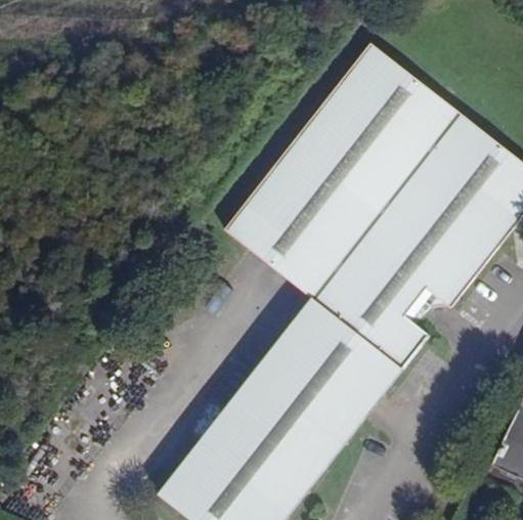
[(180,466),(286,517),(428,333),(415,322),(429,303),(445,301),(450,305),(461,292),(458,286),(467,274),(474,274),(484,261),(481,254),(490,244),(497,244),(508,230),(505,223),(513,213),(521,213),(522,210),(522,161),(368,42),(224,229),(310,297),(180,466)]
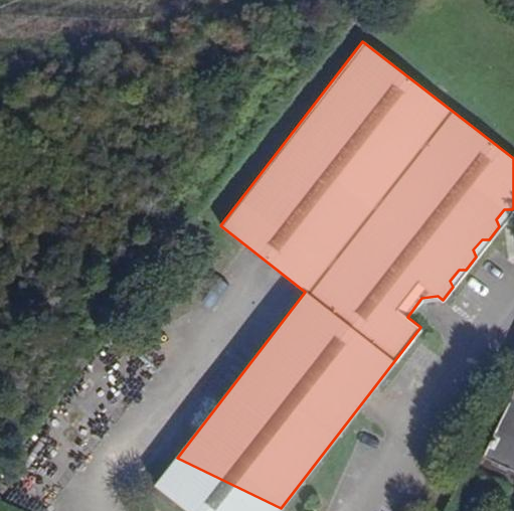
[(504,209),(496,219),(499,226),(512,209),(504,209)]
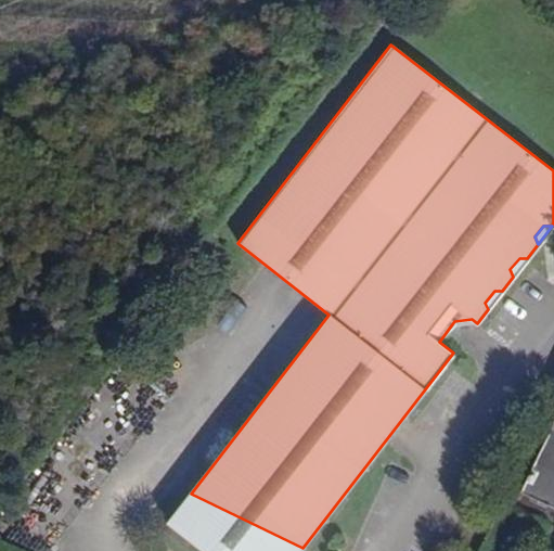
[(519,258),(510,269),(513,277),(527,258),(519,258)]
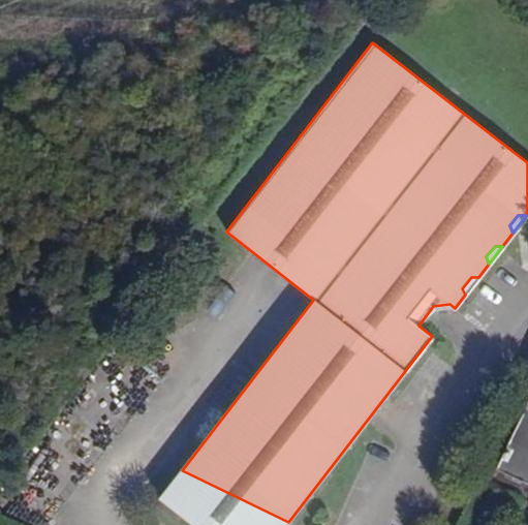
[(465,295),(478,277),(471,277),(462,288),(465,295)]
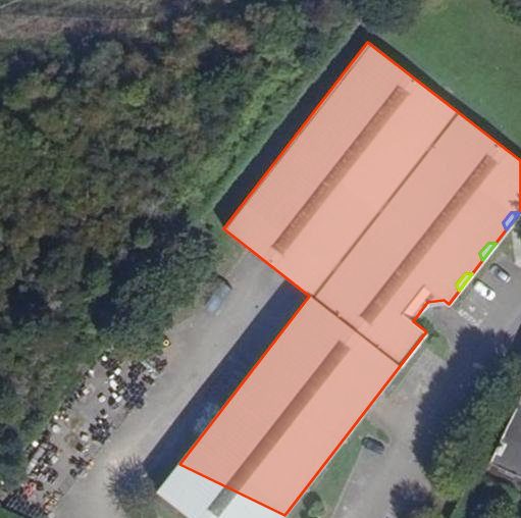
[(520,393),(490,458),(520,472),(520,393)]
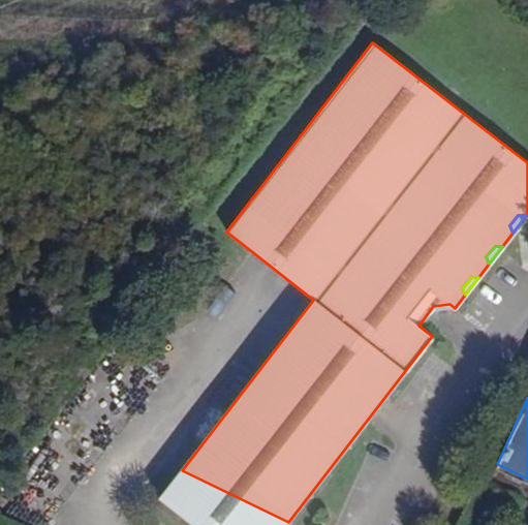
[(160,499),(193,524),(285,524),(288,522),(182,470),(160,499)]
